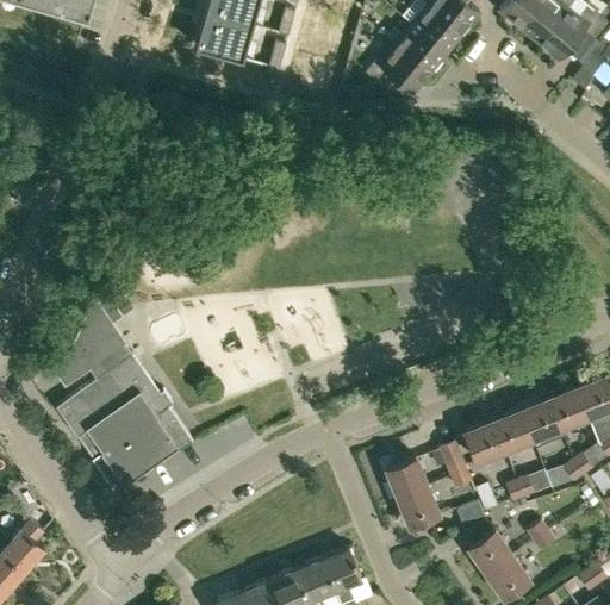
[(29,0),(86,17),(91,0),(29,0)]
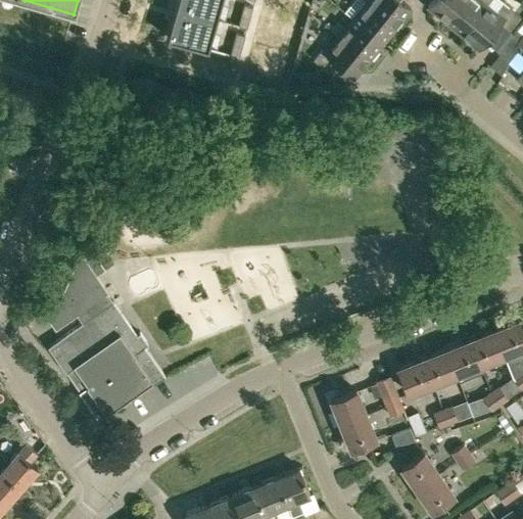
[(178,0),(175,12),(216,24),(222,0),(178,0)]
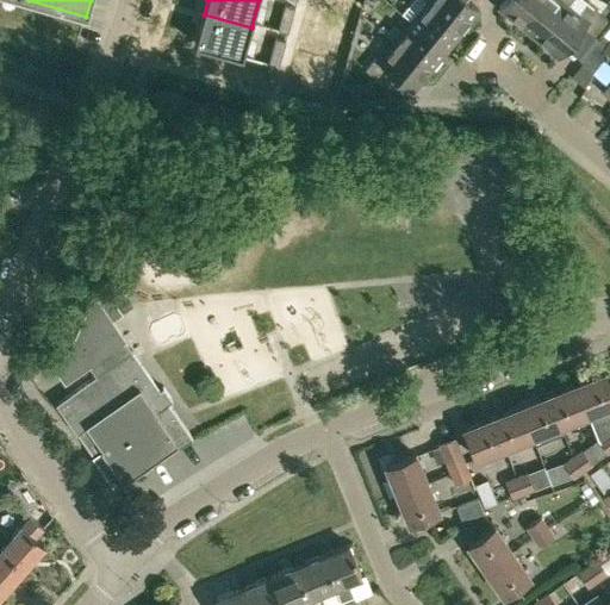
[(462,32),(428,5),(421,0),(416,0),(403,17),(411,25),(446,52),(462,32)]
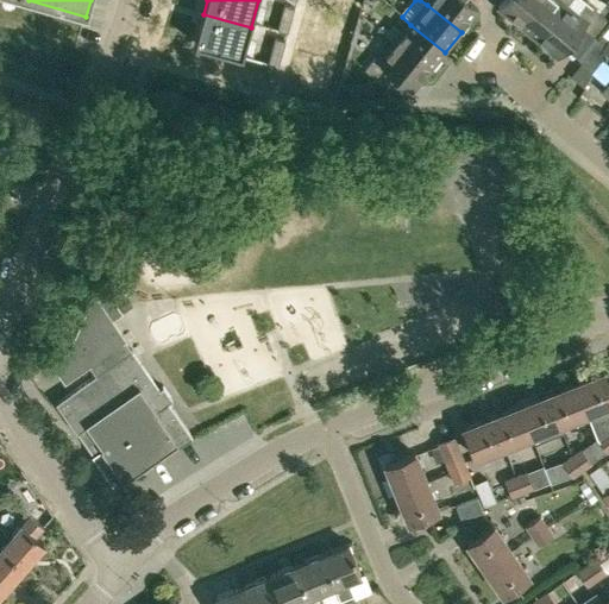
[(420,0),(427,5),(462,32),(477,12),(464,1),(464,0),(420,0)]
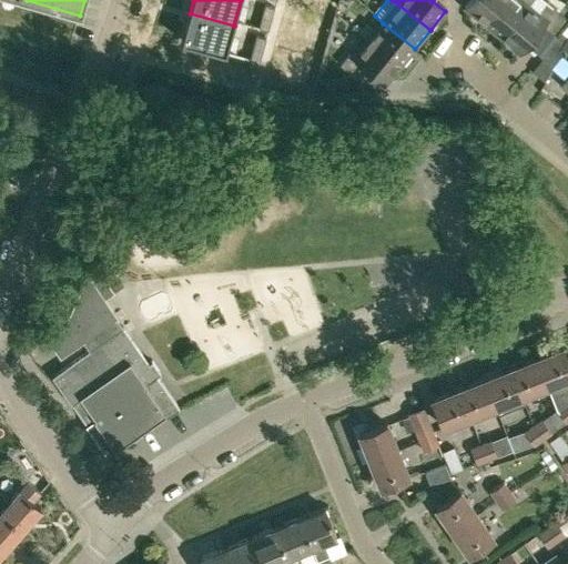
[(472,0),(464,10),(483,24),(503,0),(472,0)]
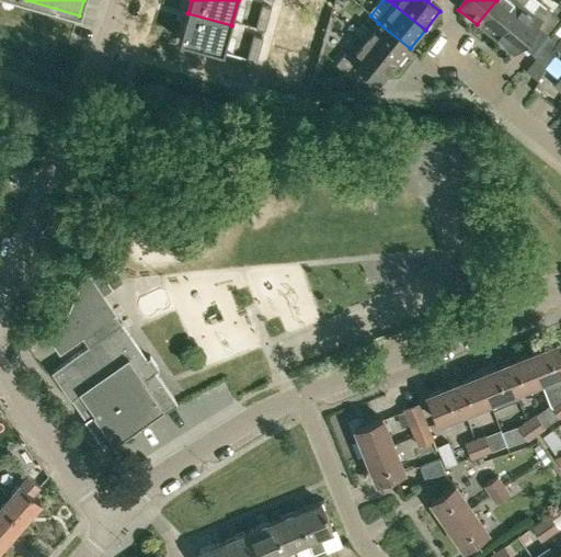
[(522,8),(528,0),(496,0),(477,24),(495,40),(522,8)]
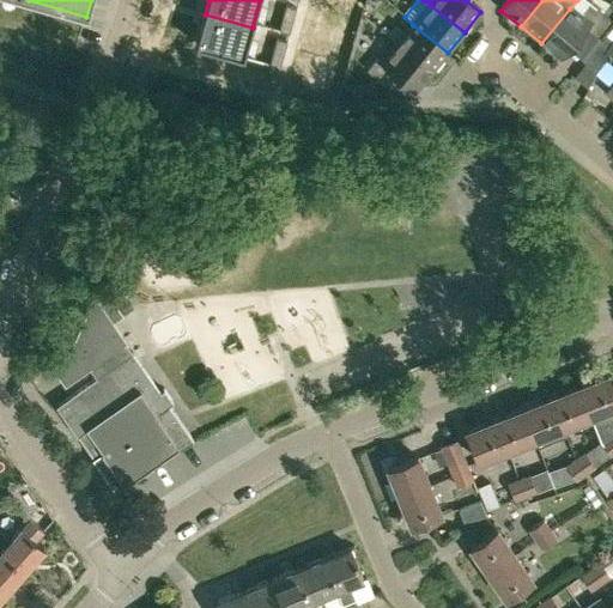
[(610,23),(590,7),(582,0),(577,0),(570,8),(541,43),(562,60),(586,31),(596,40),(610,23)]
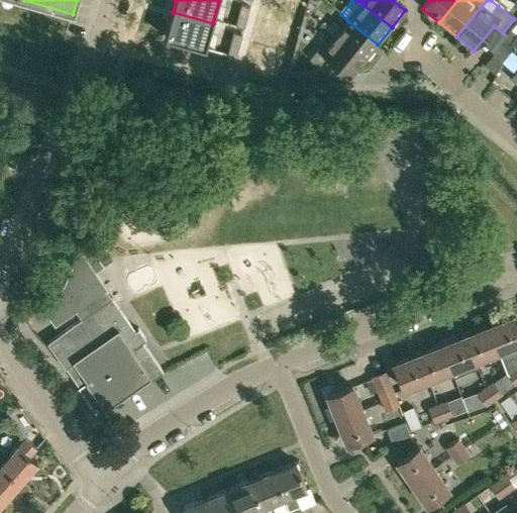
[(249,9),(241,7),(238,17),(246,20),(249,9)]
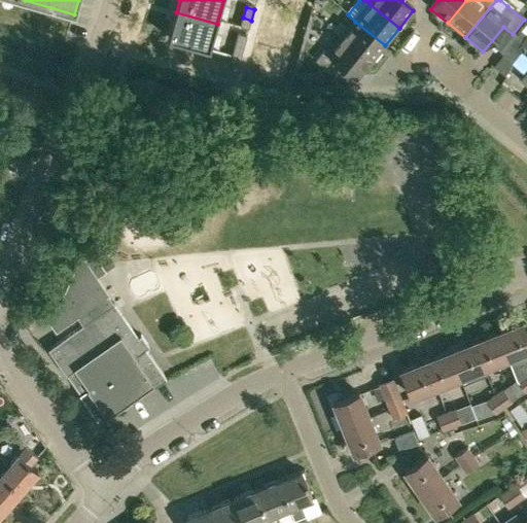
[(176,12),(168,40),(209,51),(217,24),(176,12)]
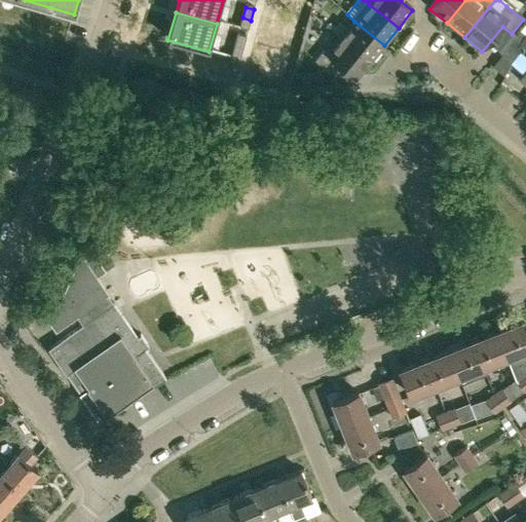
[(251,21),(242,17),(239,28),(249,31),(251,21)]
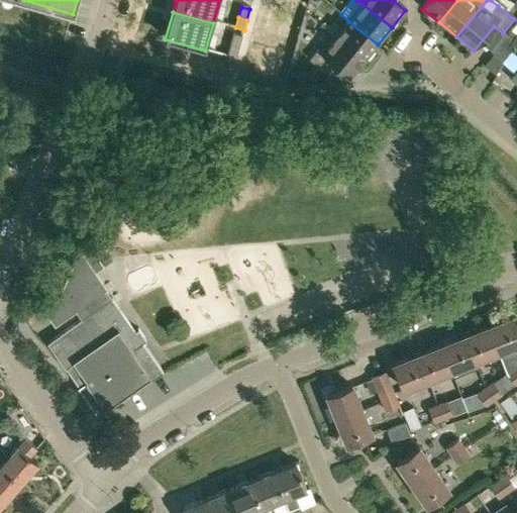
[(365,62),(378,44),(348,21),(340,30),(333,25),(327,31),(365,62)]
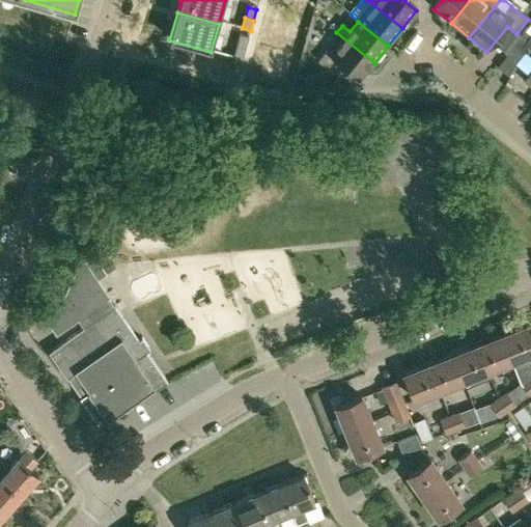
[(360,81),(374,63),(336,32),(336,33),(343,39),(330,56),(326,53),(318,63),(327,71),(335,60),(360,81)]
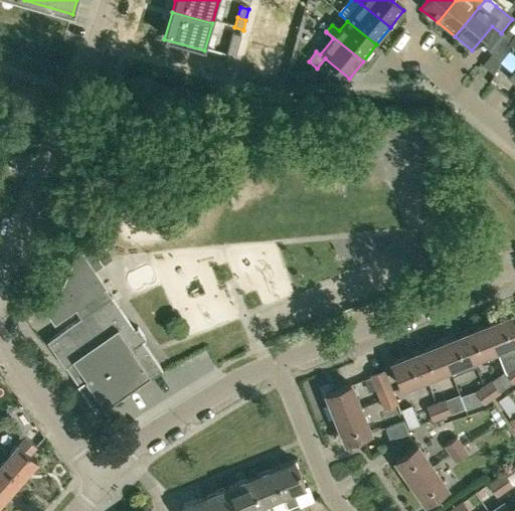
[(514,49),(514,36),(509,32),(503,39),(514,49)]
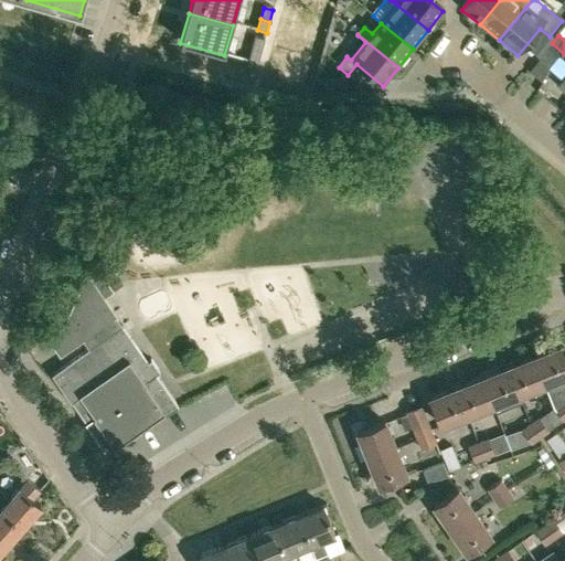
[(252,51),(262,53),(265,41),(255,39),(252,51)]
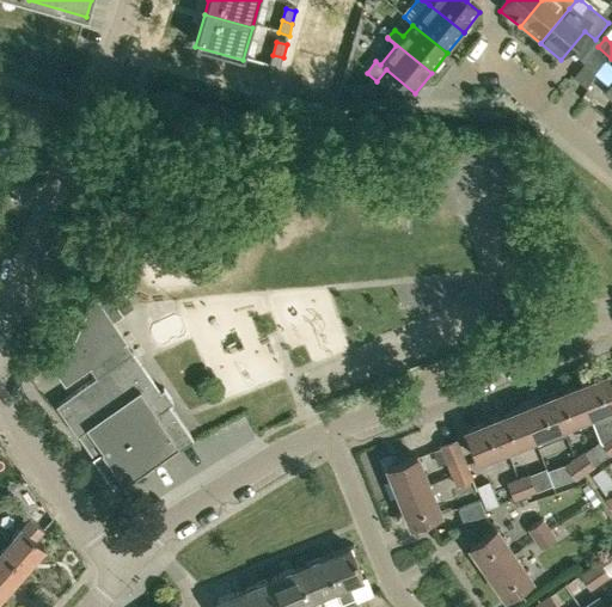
[(273,55),(269,68),(279,71),(283,57),(273,55)]
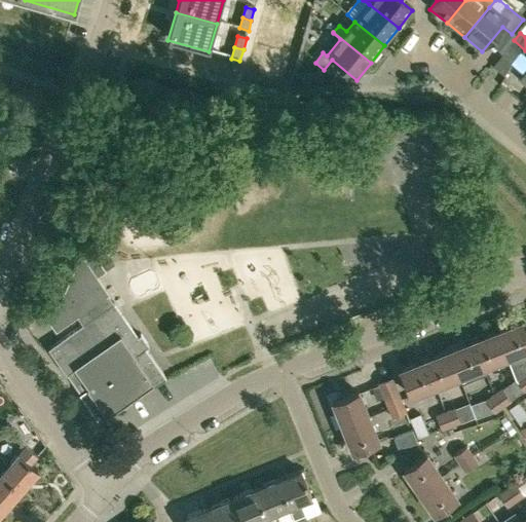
[(511,47),(495,69),(506,77),(522,57),(511,47)]
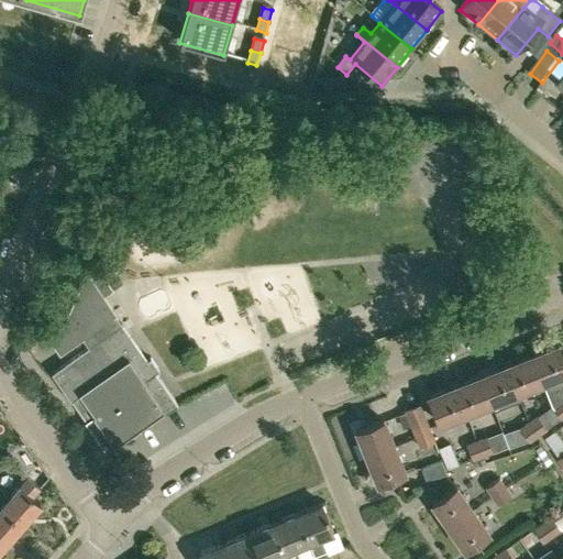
[(345,91),(344,80),(324,81),(324,92),(345,91)]
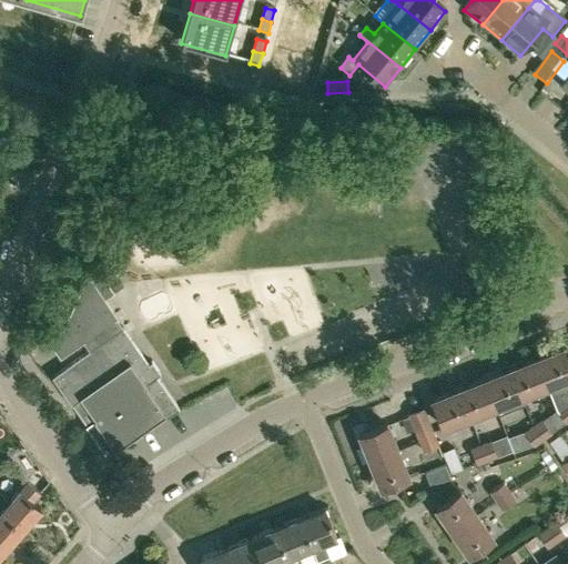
[(108,265),(97,273),(113,295),(123,289),(108,265)]
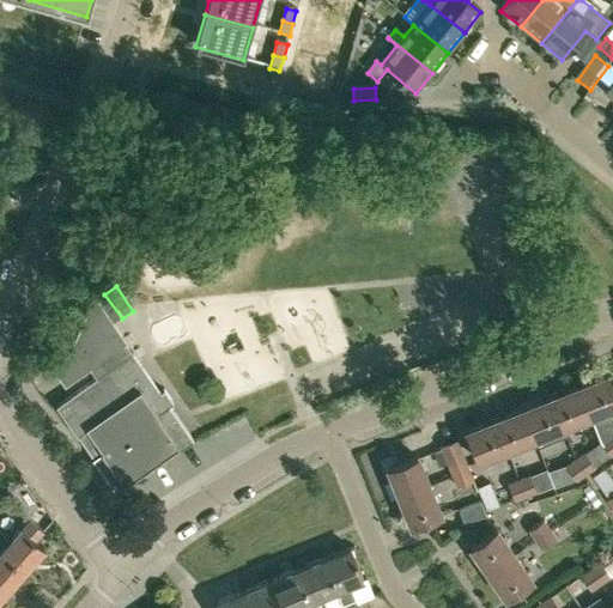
[(125,345),(95,301),(80,332),(59,378),(65,387),(125,345)]
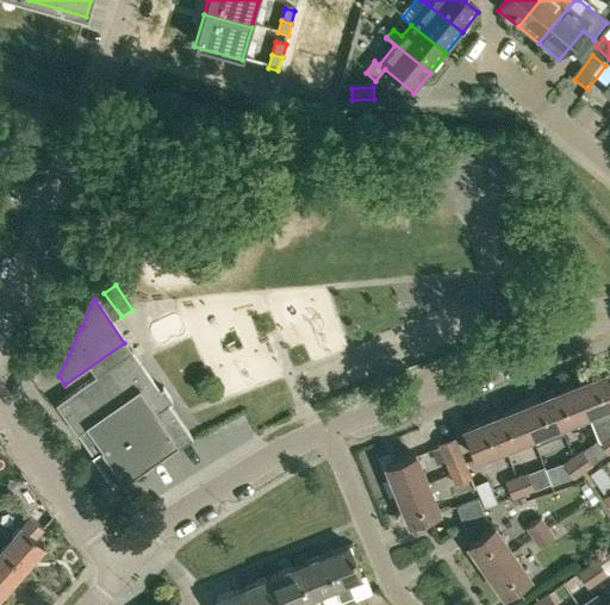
[(178,451),(192,441),(168,406),(173,404),(163,390),(159,393),(131,354),(55,406),(78,437),(79,436),(94,459),(92,460),(114,491),(175,448),(178,451)]
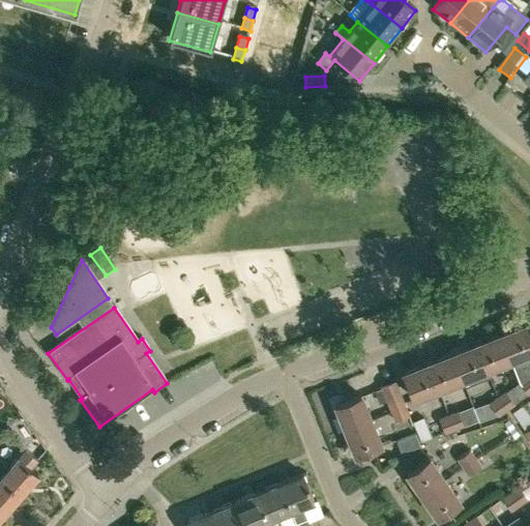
[(510,362),(529,354),(529,339),(525,327),(501,337),(510,362)]
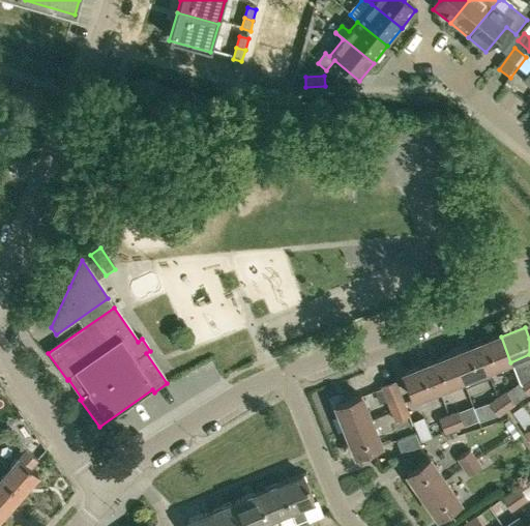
[(487,372),(510,362),(501,337),(476,347),(487,372)]
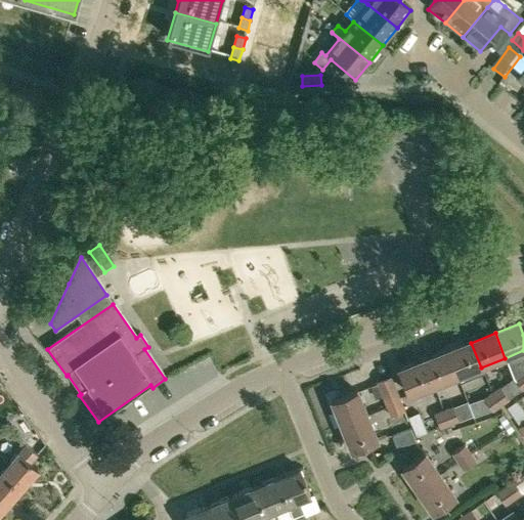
[(456,377),(481,367),(471,343),(447,352),(456,377)]
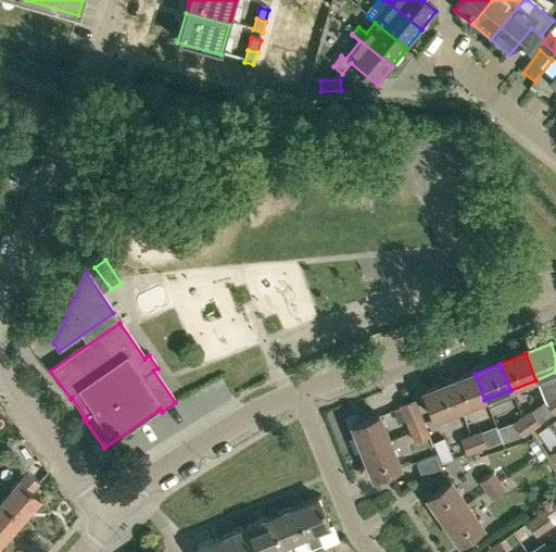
[(459,411),(484,400),(475,374),(449,384),(459,411)]
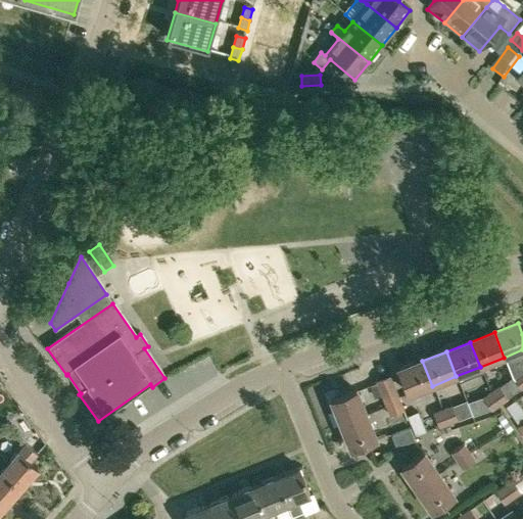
[(408,395),(432,386),(422,361),(397,371),(408,395)]
